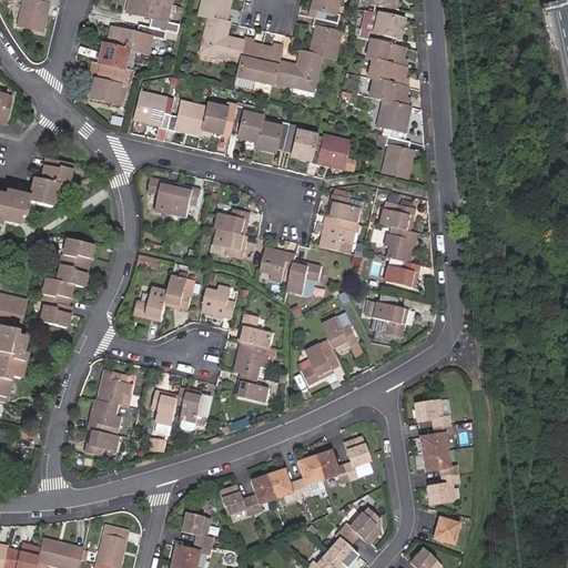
[(41,18),(42,14),(46,16),(48,6),(42,4),(42,0),(23,0),(18,26),(41,32),(44,19),(41,18)]
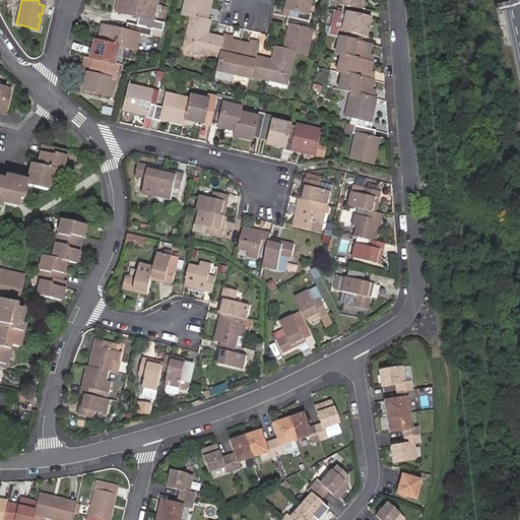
[(151,20),(155,5),(135,0),(117,0),(115,11),(126,14),(126,11),(132,13),(132,15),(136,16),(134,24),(150,28),(161,31),(164,22),(151,20)]
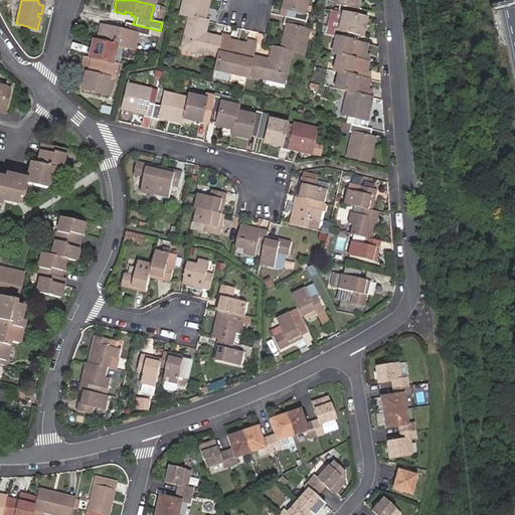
[(204,20),(208,0),(182,0),(179,14),(188,16),(204,20)]
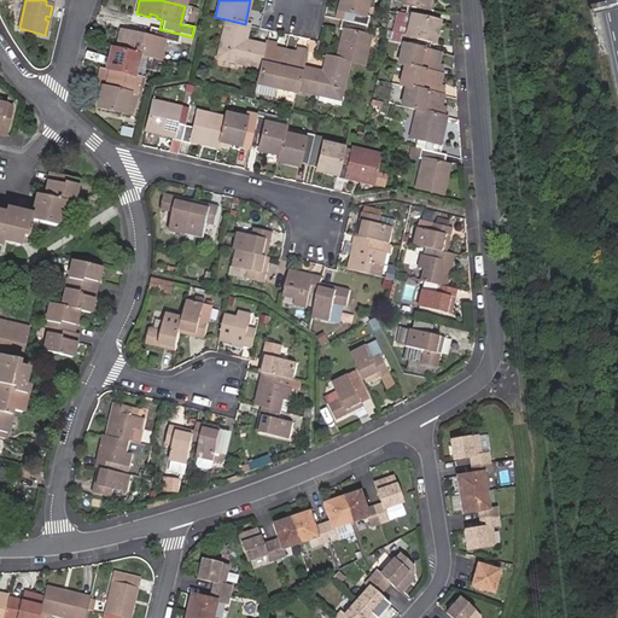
[(365,16),(367,0),(340,0),(338,10),(343,11),(340,21),(366,25),(368,17),(365,16)]
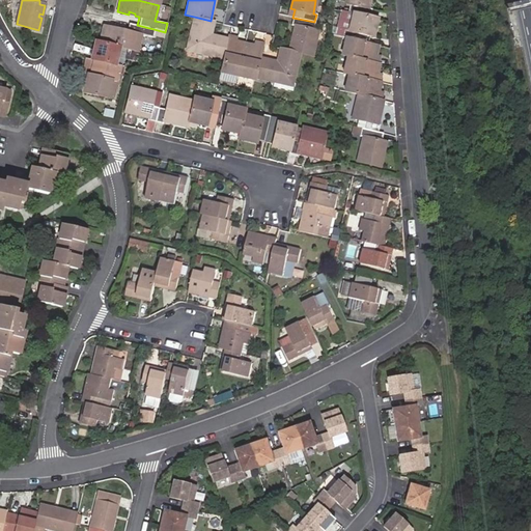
[(368,9),(369,0),(345,0),(345,3),(351,4),(348,12),(352,12),(352,14),(370,18),(372,10),(368,9)]
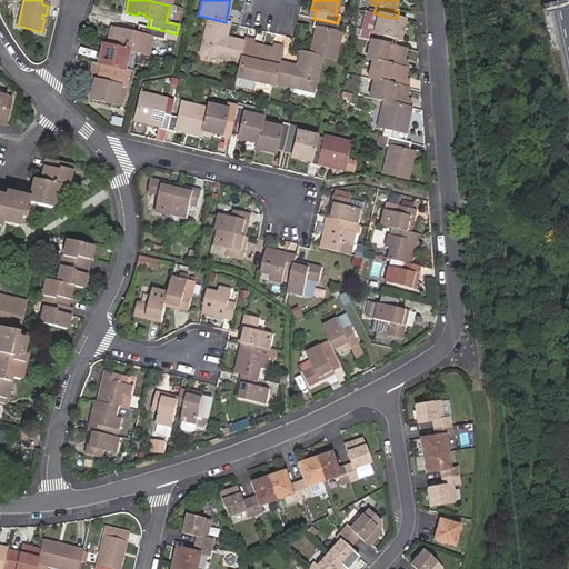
[(372,33),(377,15),(377,13),(373,13),(365,11),(358,38),(367,40),(368,32),(372,33)]
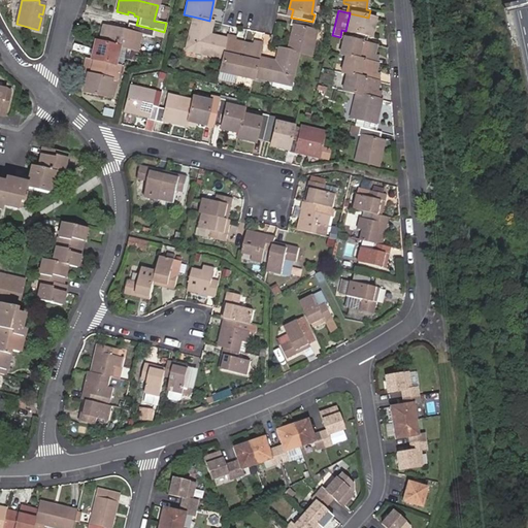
[(370,36),(374,19),(368,18),(350,13),(345,31),(341,30),(340,37),(342,38),(361,42),(363,34),(370,36)]
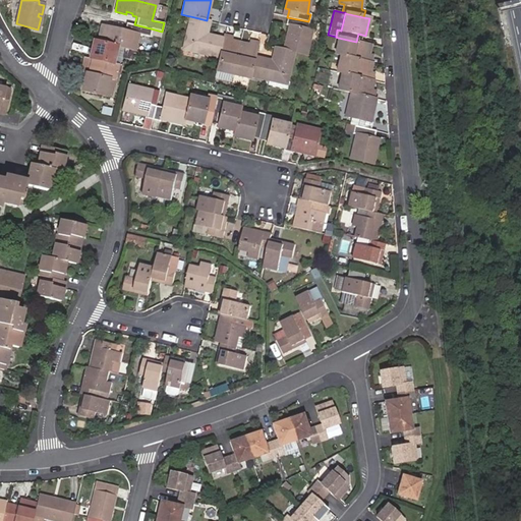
[(219,57),(224,39),(211,36),(210,39),(205,38),(206,35),(209,21),(207,20),(190,16),(182,48),(219,57)]
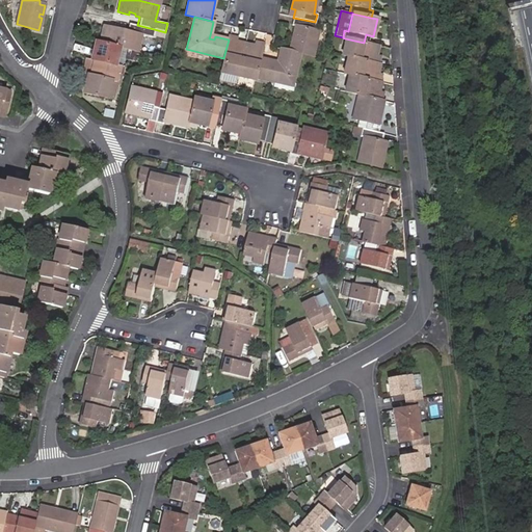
[(313,56),(318,31),(314,30),(315,22),(293,18),(292,25),(297,26),(291,51),(300,53),(313,56)]
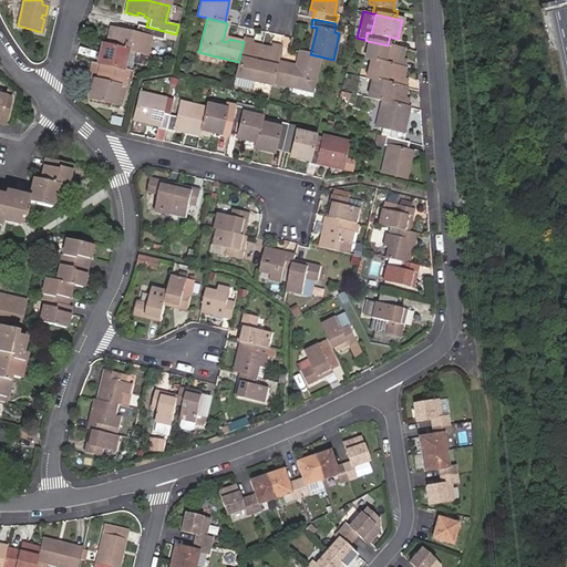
[(145,54),(150,38),(162,40),(164,31),(146,27),(136,24),(134,33),(129,32),(127,35),(121,33),(122,31),(110,28),(106,45),(127,50),(135,52),(145,54)]
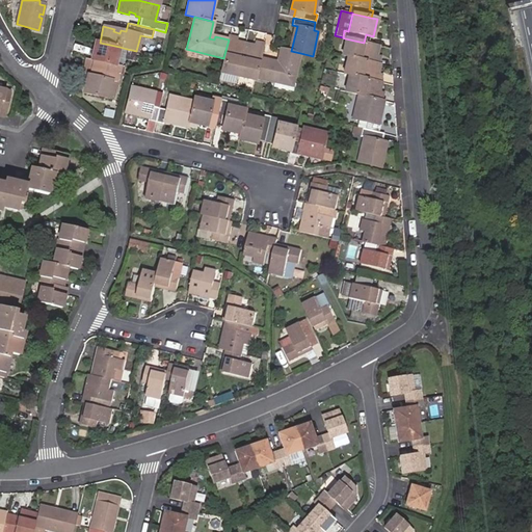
[(237,76),(245,44),(234,41),(235,37),(229,36),(229,40),(223,58),(220,72),(237,76)]
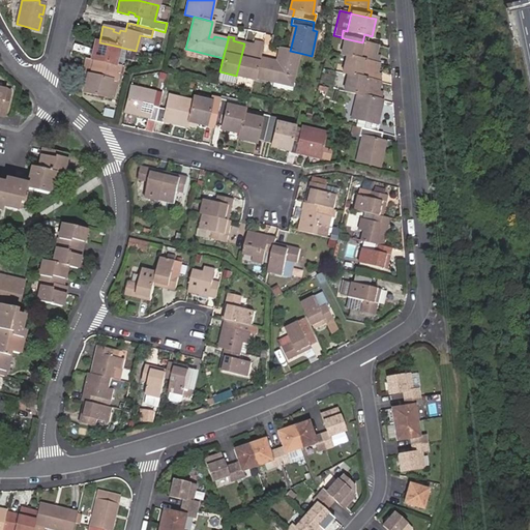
[(375,56),(377,46),(362,42),(344,38),(340,55),(346,56),(377,63),(379,57),(375,56)]
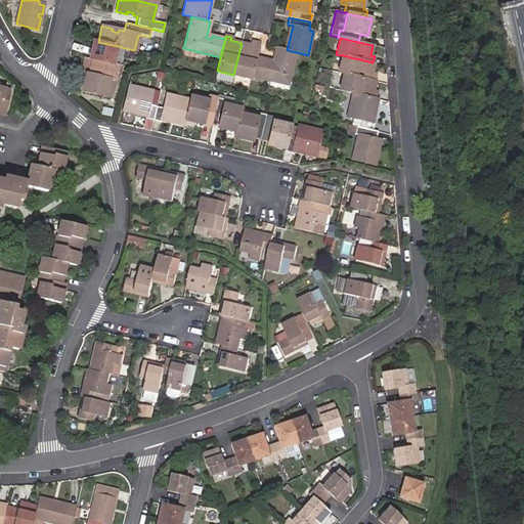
[(113,64),(118,46),(98,42),(93,41),(90,58),(95,59),(93,68),(116,73),(118,66),(113,64)]
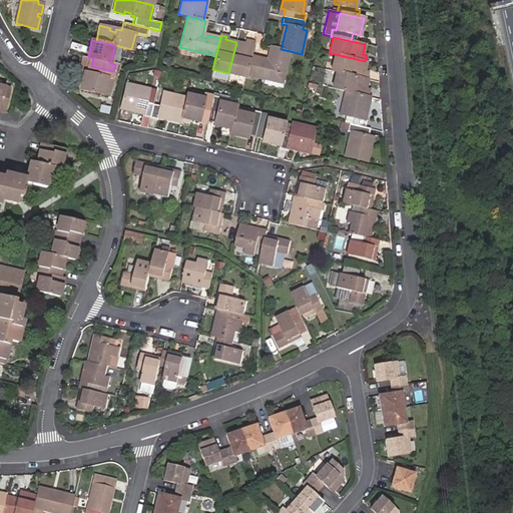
[(250,56),(253,42),(246,41),(245,45),(236,42),(228,73),(245,77),(245,74),(250,56)]
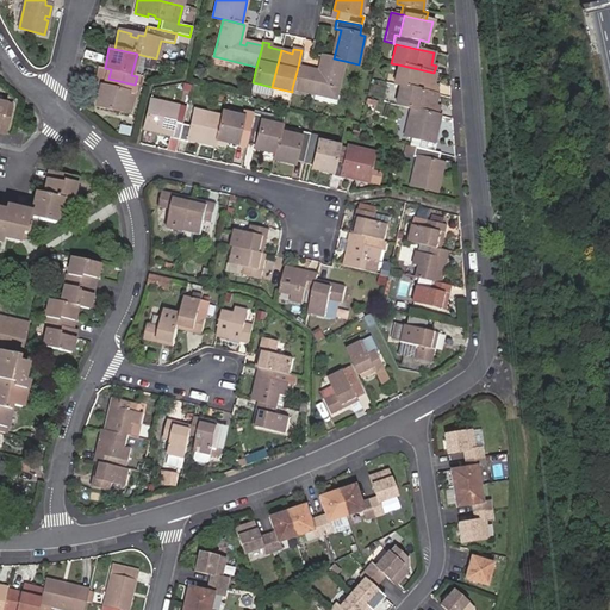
[(141,78),(145,56),(137,54),(131,75),(137,76),(141,78)]
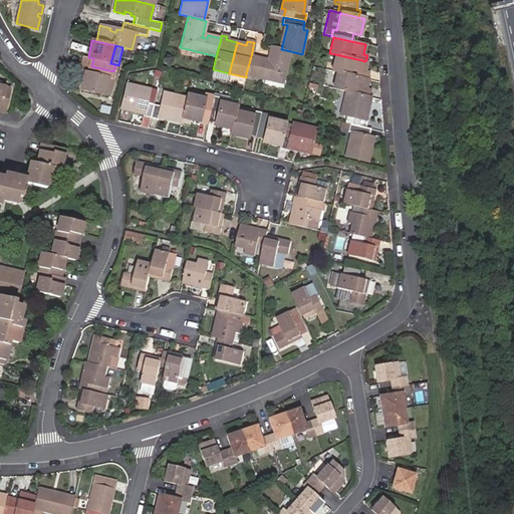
[(282,83),(290,51),(281,49),(272,47),(268,60),(251,56),(246,74),(282,83)]
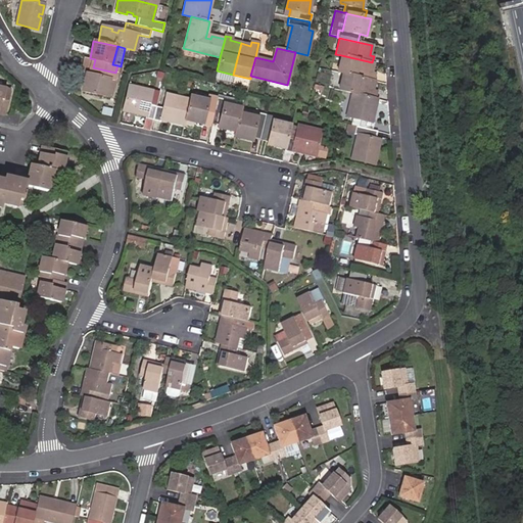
[(371,73),(373,63),(372,62),(341,55),(337,73),(342,74),(373,81),(375,74),(371,73)]
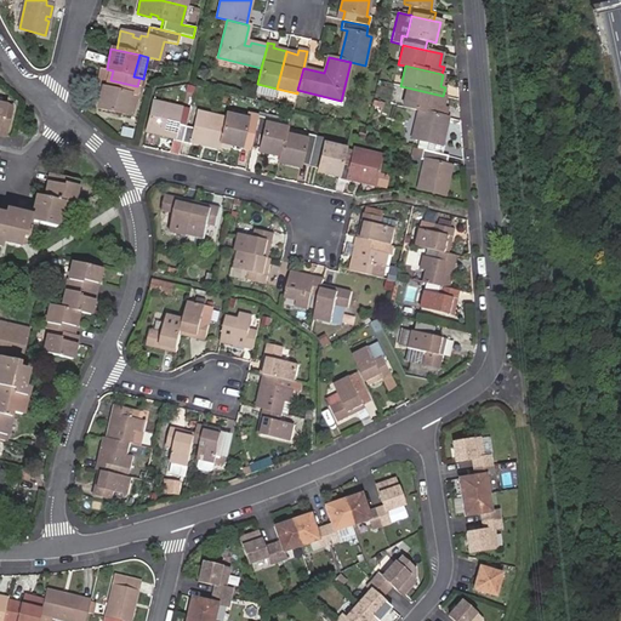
[(110,80),(113,70),(107,69),(100,68),(97,77),(110,80)]
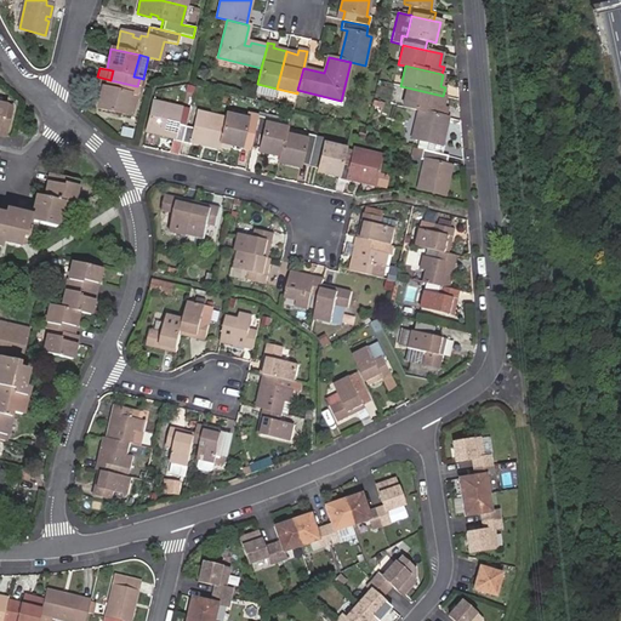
[(108,90),(110,80),(97,77),(95,86),(102,87),(108,90)]
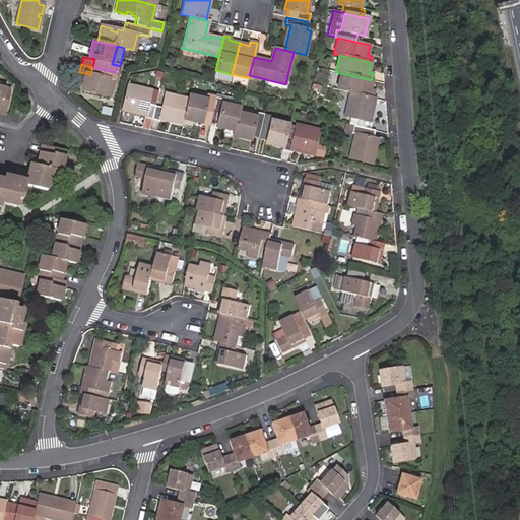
[(105,95),(109,79),(113,80),(115,72),(92,67),(90,75),(85,73),(81,90),(105,95)]
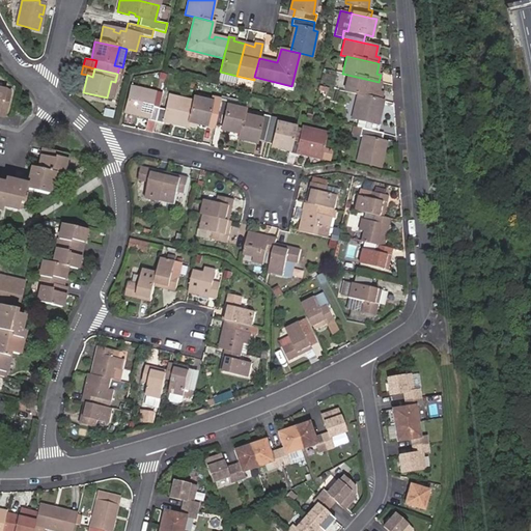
[(234,84),(236,76),(220,72),(218,80),(234,84)]
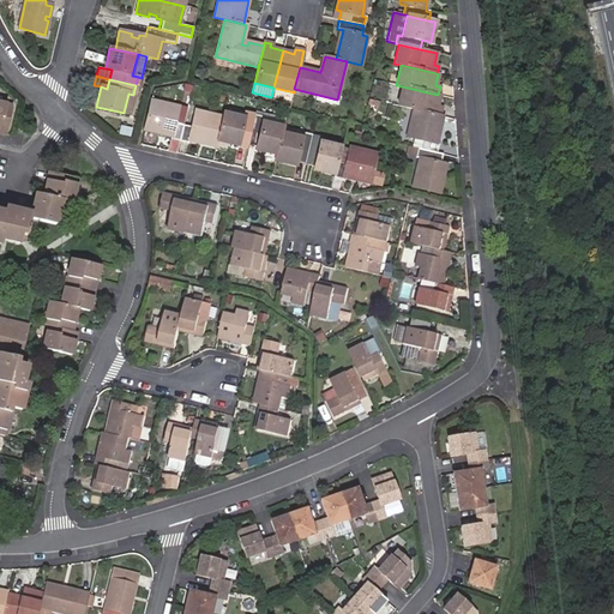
[(437,106),(439,96),(438,95),(402,86),(397,106),(413,109),(439,116),(441,107),(437,106)]
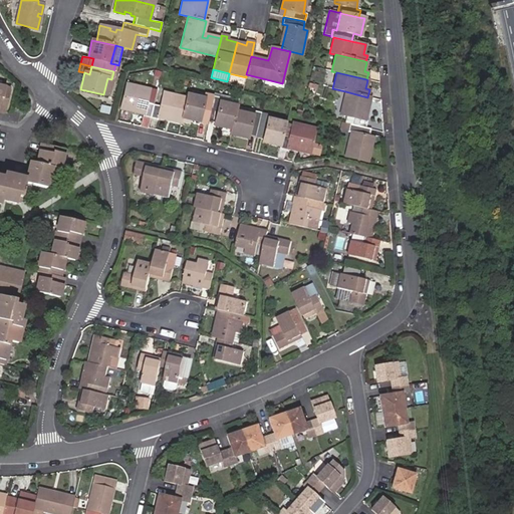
[(110,96),(114,79),(111,79),(107,78),(103,94),(110,96)]
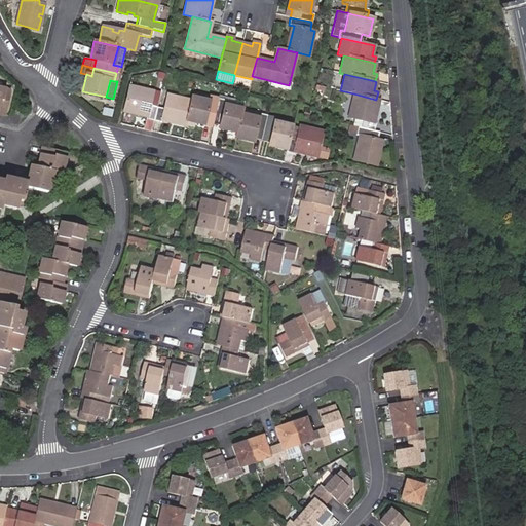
[(149,106),(152,91),(128,86),(123,111),(146,116),(145,119),(153,121),(156,108),(149,106)]
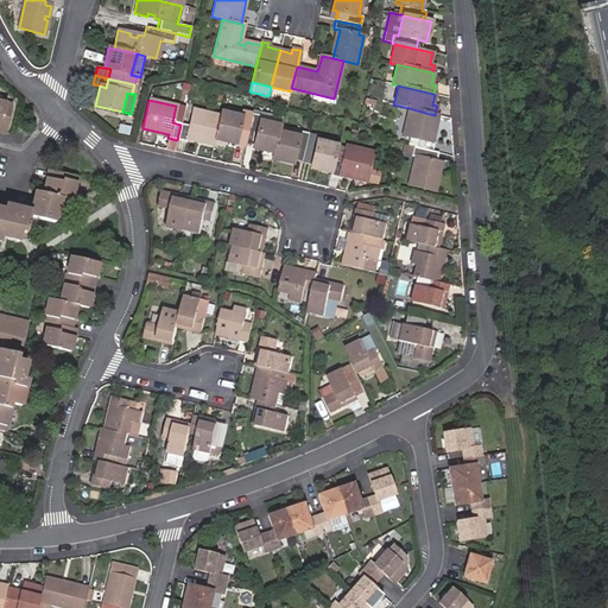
[(12,106),(0,102),(0,132),(6,134),(11,112),(12,106)]
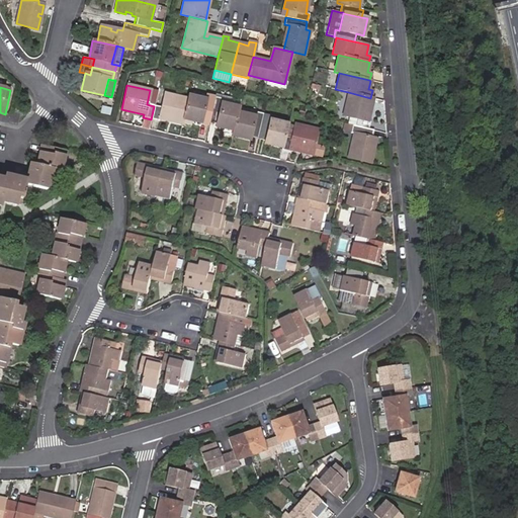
[(367,121),(372,98),(370,98),(348,92),(343,115),(356,118),(354,126),(368,130),(369,121),(367,121)]
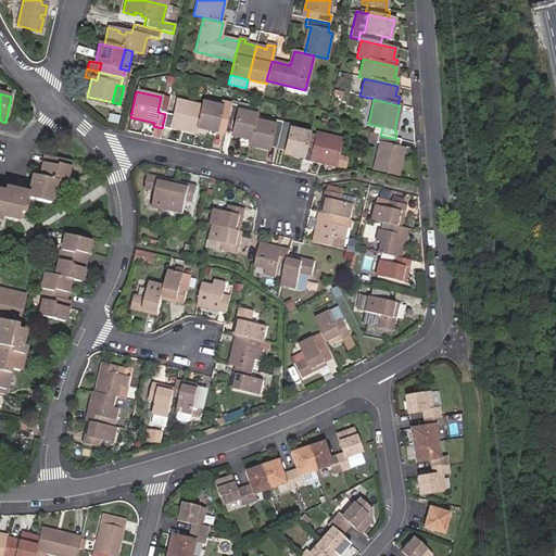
[(197,128),(201,106),(177,101),(173,116),(165,114),(162,128),(169,129),(171,127),(194,133),(197,128)]
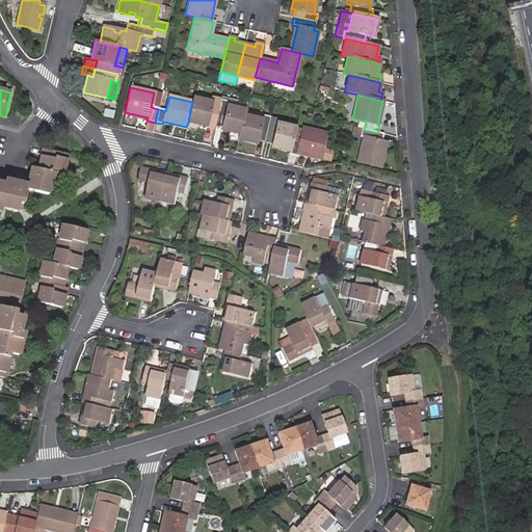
[(215,122),(220,100),(212,98),(211,103),(193,98),(192,102),(188,123),(206,127),(208,120),(215,122)]
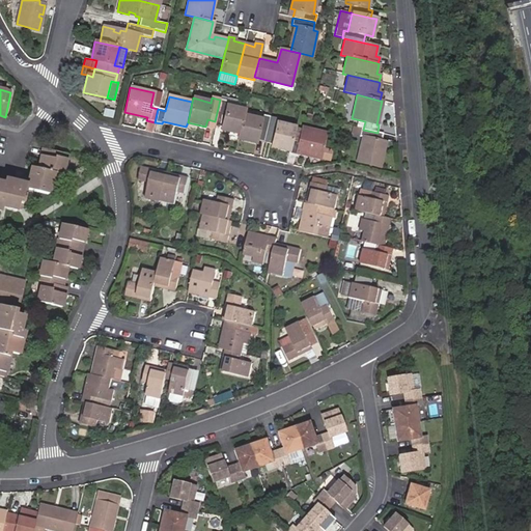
[(244,110),(245,102),(228,99),(228,102),(227,106),(244,110)]
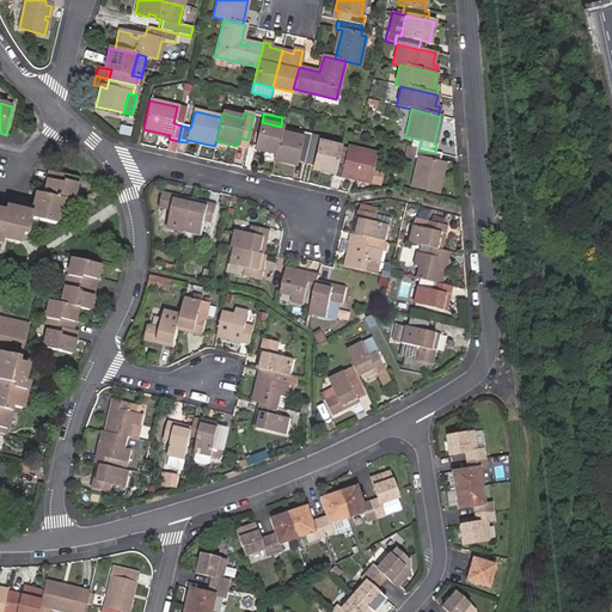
[(280,133),(281,127),(262,122),(263,117),(254,115),(248,140),(257,142),(255,150),(274,154),(280,133)]
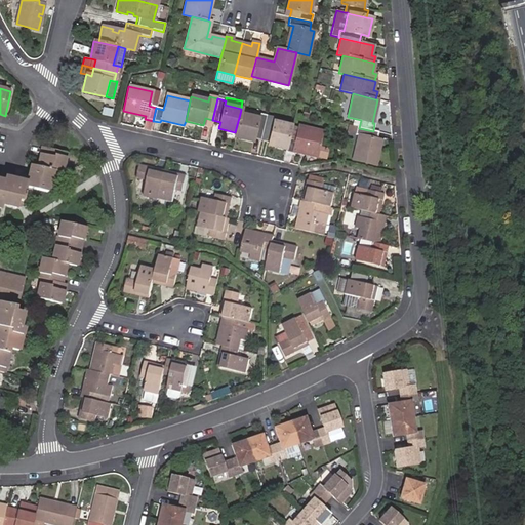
[(111,118),(113,110),(104,108),(102,115),(111,118)]
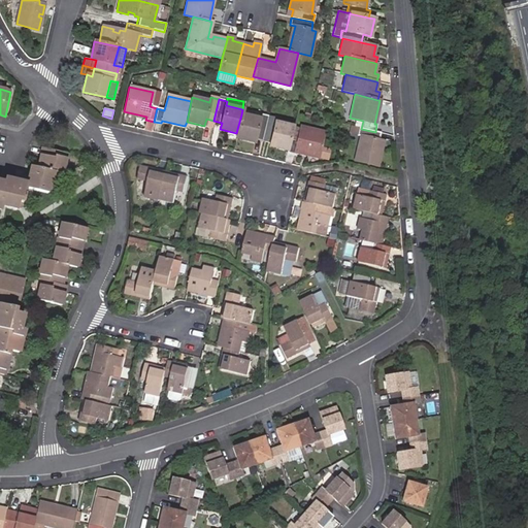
[(262,138),(268,116),(261,113),(260,119),(241,114),(236,133),(235,138),(254,142),(255,136),(262,138)]
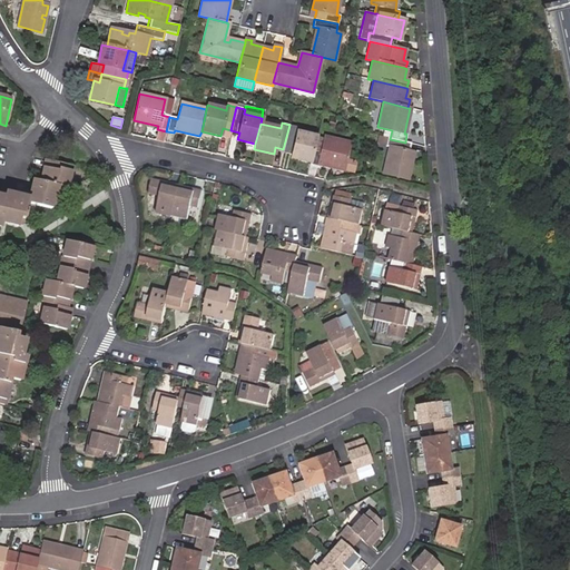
[(312,150),(315,136),(296,131),(297,127),(290,125),(283,149),(292,150),(290,157),(308,161),(312,150)]
